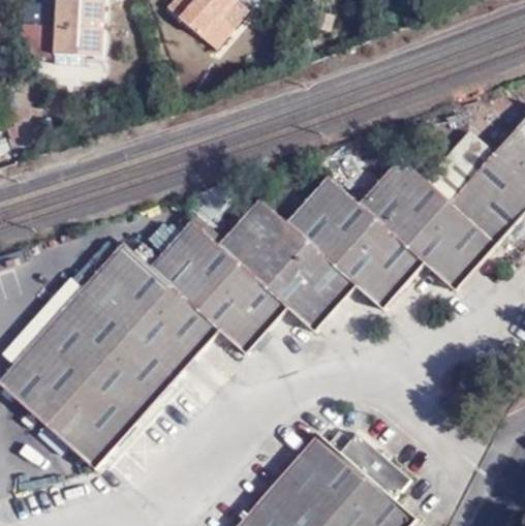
[(53,0),(51,55),(74,56),(101,56),(103,0),(53,0)]
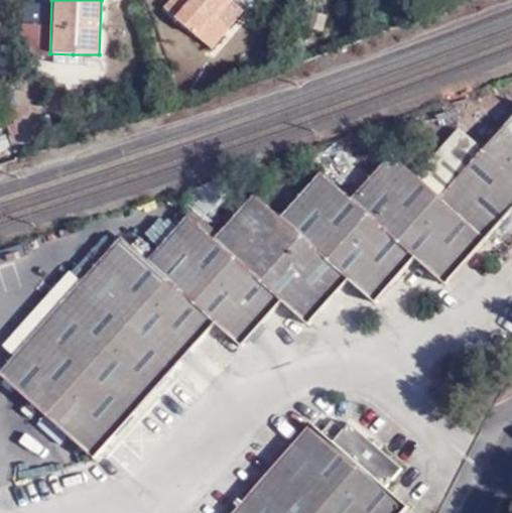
[(165,0),(160,6),(194,36),(226,0),(165,0)]
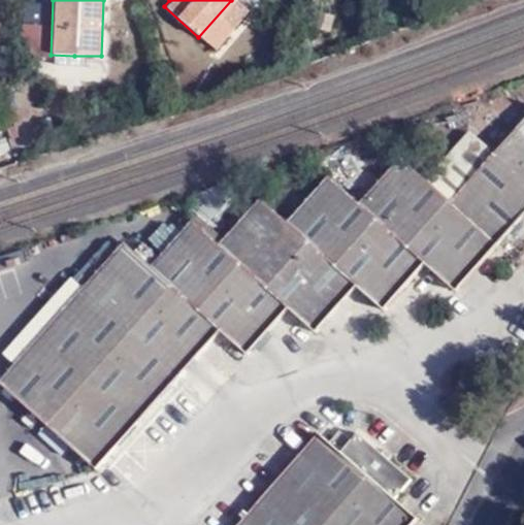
[(243,9),(233,0),(231,0),(198,37),(202,40),(220,21),(228,27),(243,9)]
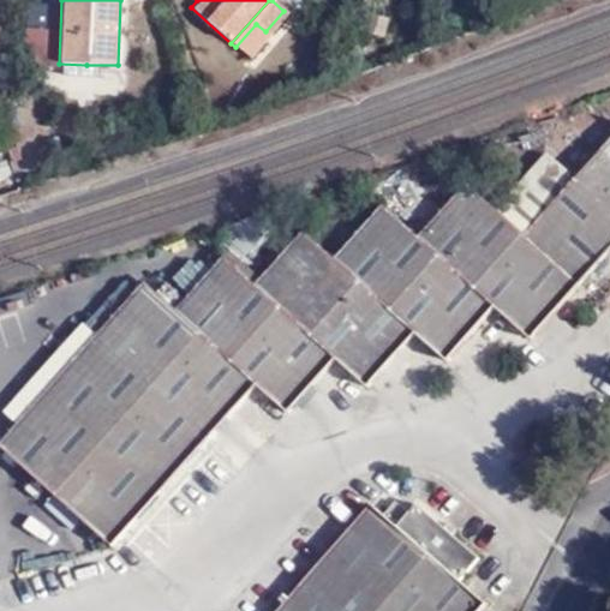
[(88,82),(87,65),(59,64),(59,82),(88,82)]
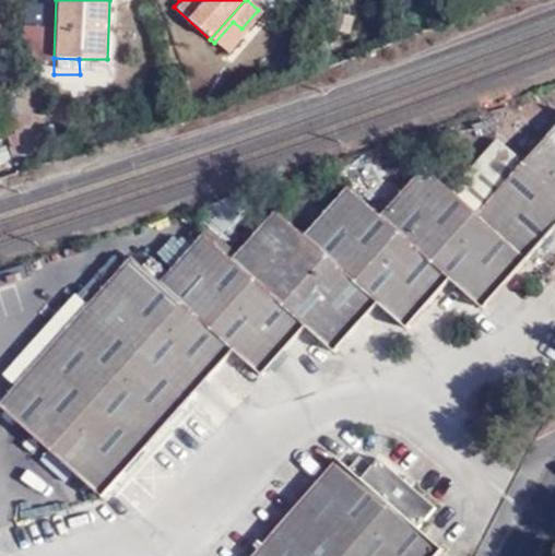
[(554,223),(554,116),(473,210),(455,194),(481,166),(460,148),(434,177),(418,163),(375,213),(342,182),(298,232),(270,206),(234,246),(204,222),(163,268),(145,252),(137,263),(125,253),(0,393),(0,406),(99,495),(229,347),(258,373),(300,324),(330,350),(374,300),(403,327),(448,276),(481,306),(554,223)]
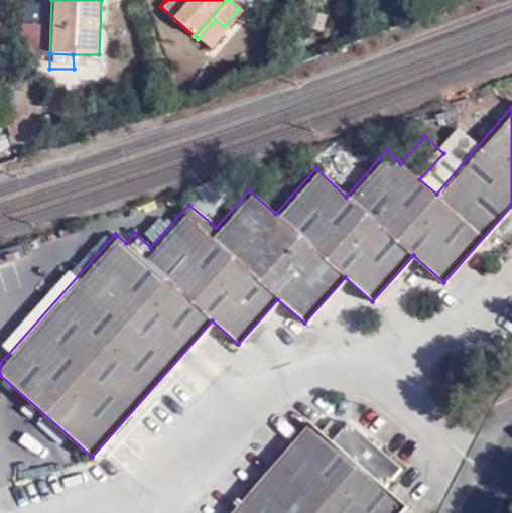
[(221,512),(392,512),(402,502),(380,483),(396,464),(344,417),(337,426),(325,416),(316,426),(306,417),(221,512)]
